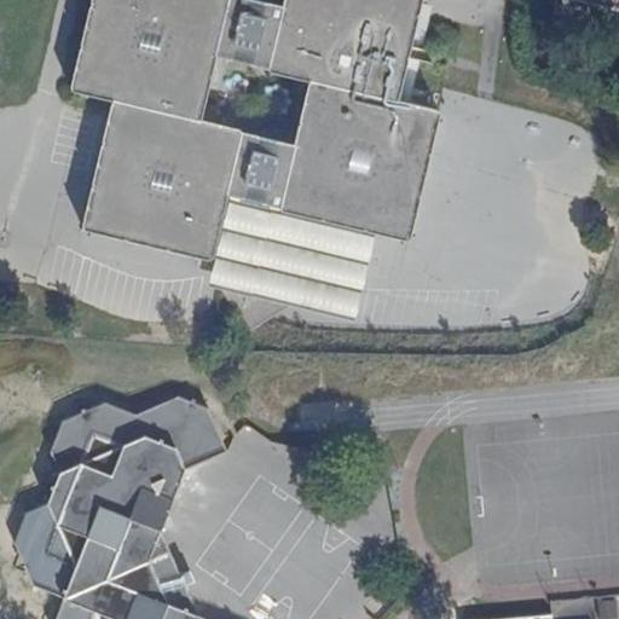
[(111,99),(80,230),(209,259),(226,198),(408,239),(438,110),(398,99),(420,0),(281,0),(278,0),(88,0),(68,90),(111,99)]
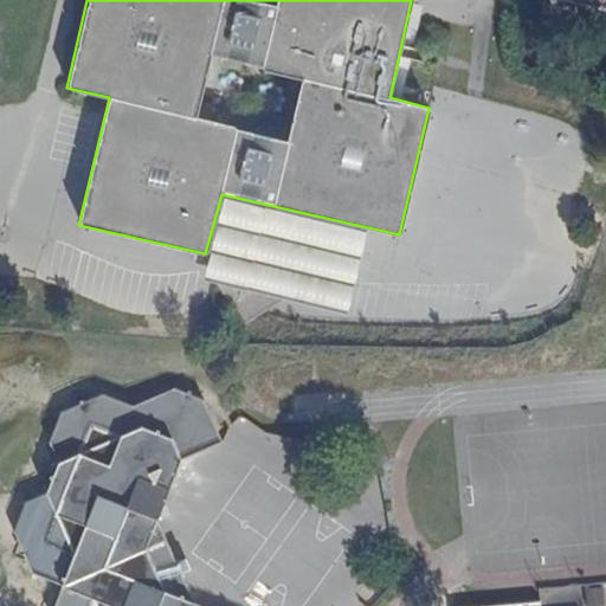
[(366,232),(226,201),(220,224),(361,255),(366,232)]
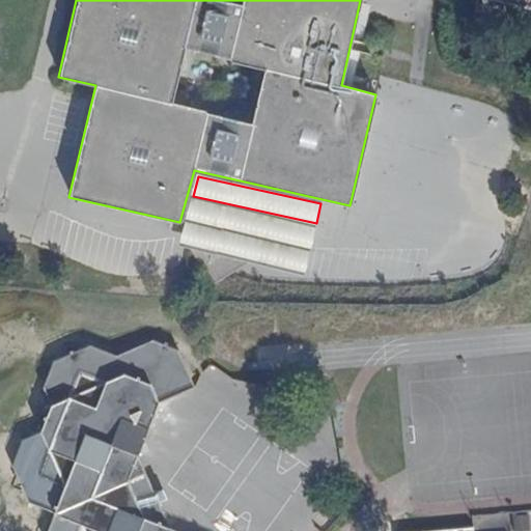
[(315,231),(192,203),(187,223),(311,250),(315,231)]
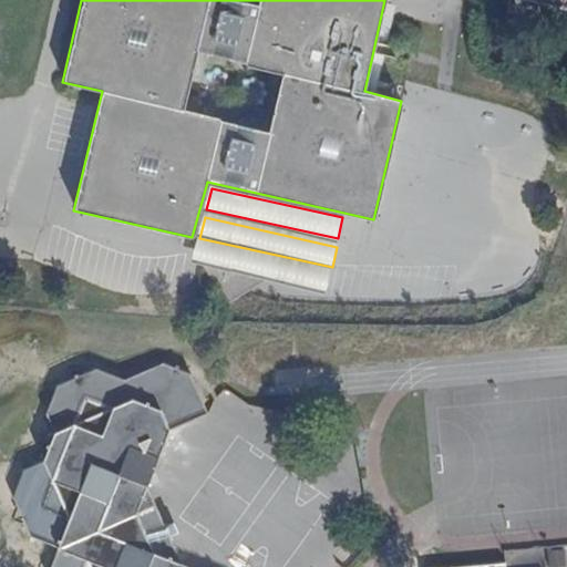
[(330,275),(198,246),(194,267),(326,296),(330,275)]
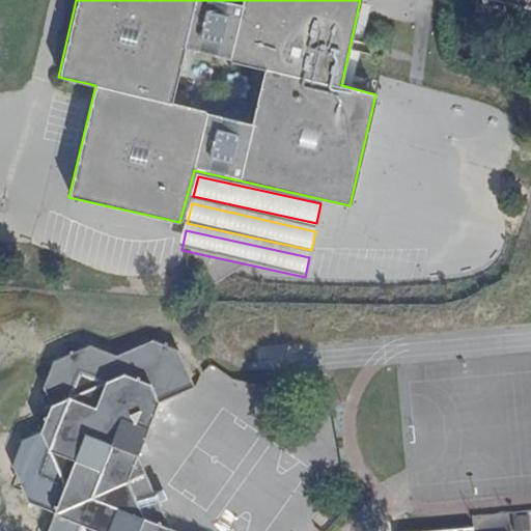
[(46,530),(175,530),(169,529),(137,454),(157,402),(193,387),(177,351),(154,340),(116,358),(90,346),(52,363),(43,386),(50,404),(38,431),(21,440),(10,465),(27,502),(53,513),(46,530)]
